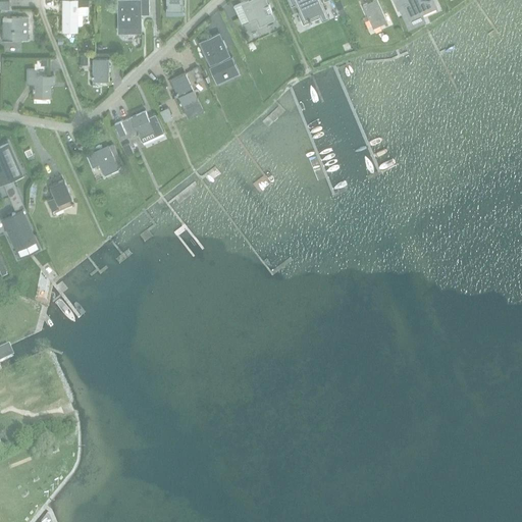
[(9,0),(0,0),(0,8),(9,8),(9,0)]
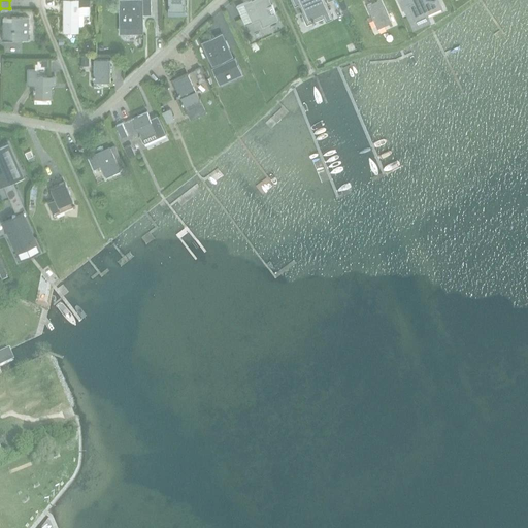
[(88,0),(63,0),(63,32),(77,32),(77,25),(83,25),(83,14),(88,14),(88,0)]
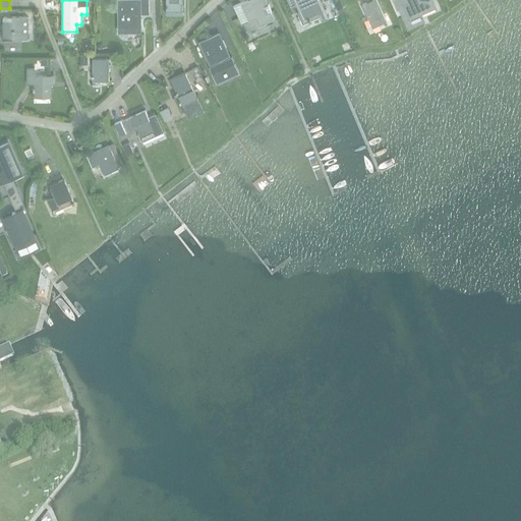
[(149,14),(149,5),(149,0),(117,0),(118,33),(141,33),(141,14),(149,14)]
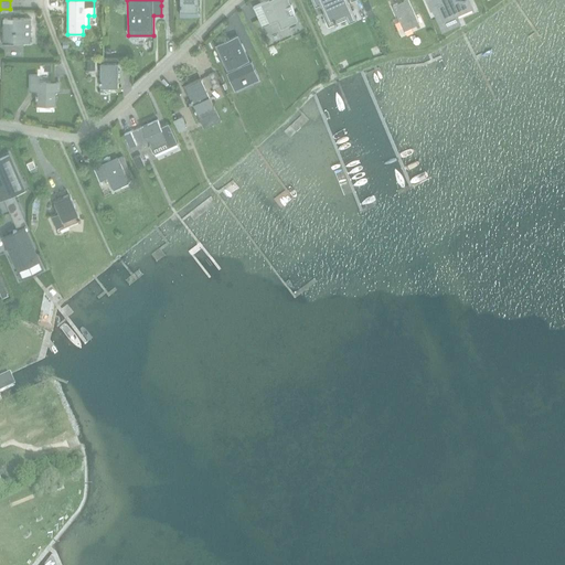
[(180,0),(180,12),(198,12),(198,0),(180,0)]
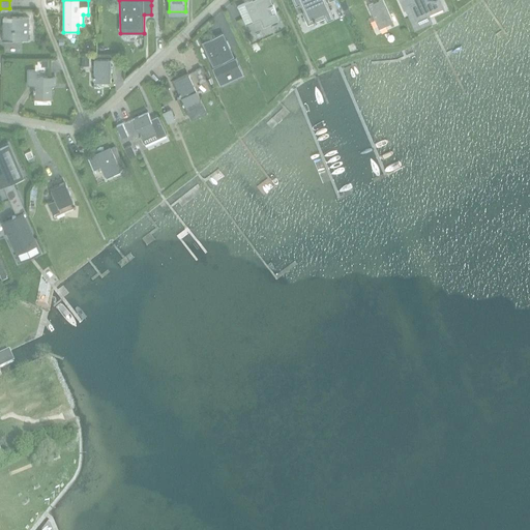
[(271,5),(268,0),(251,0),(244,3),(253,21),(261,17),(264,25),(277,19),(274,12),(276,12),(273,4),(271,5)]
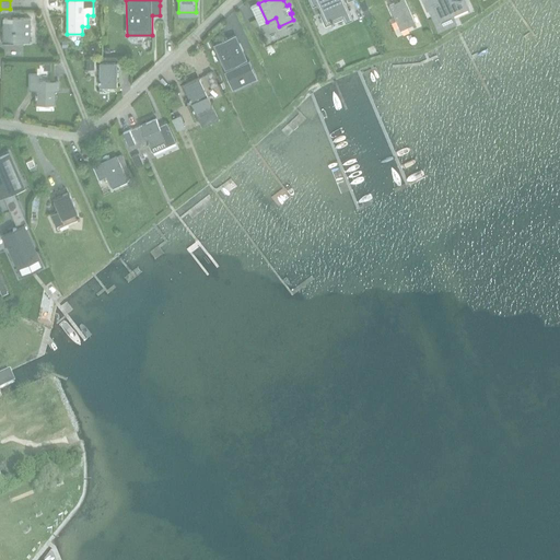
[(343,0),(308,0),(313,8),(318,6),(327,25),(333,23),(334,25),(336,25),(334,22),(343,18),(346,22),(352,19),(343,0)]
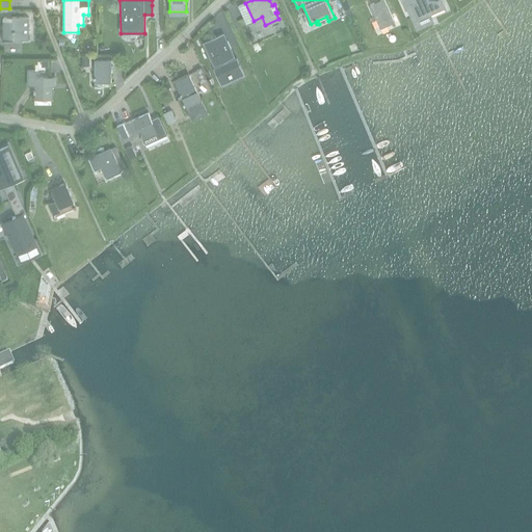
[(353,14),(347,0),(341,3),(348,17),(353,14)]
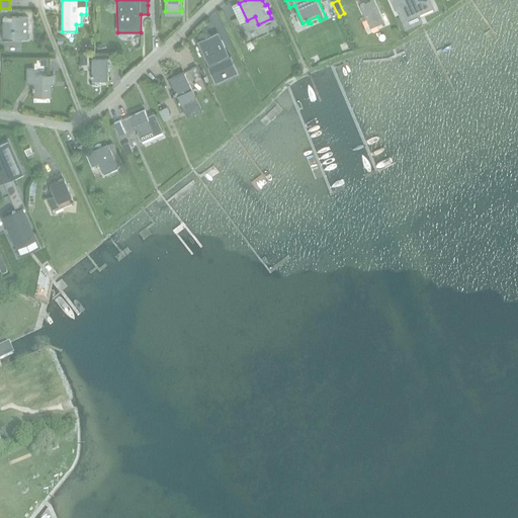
[(369,0),(360,5),(370,27),(383,21),(373,0),(369,0)]
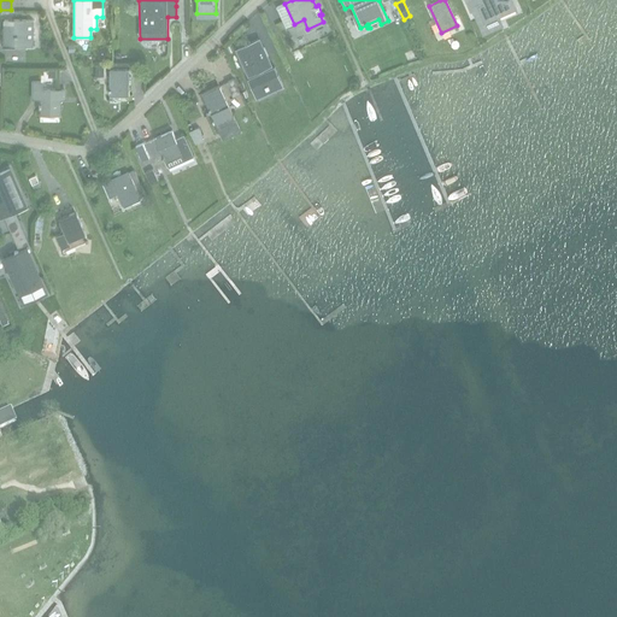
[(466,0),(471,9),(477,6),(480,11),(475,13),(476,16),(481,13),(485,22),(515,7),(511,0),(466,0)]
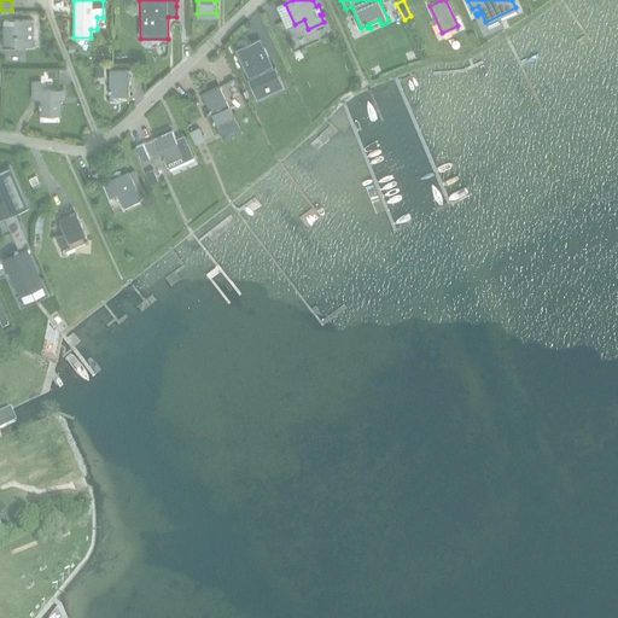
[(31,19),(24,19),(13,19),(13,25),(4,25),(3,47),(31,47),(31,19)]
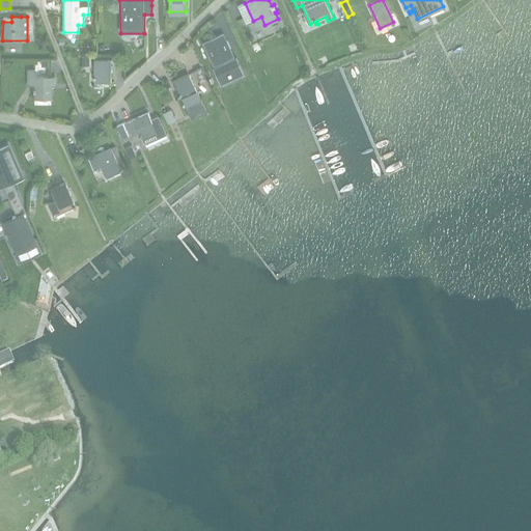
[(212,38),(204,42),(208,50),(206,50),(210,57),(212,57),(215,64),(222,61),(223,63),(214,68),(219,80),(242,70),(236,58),(226,62),(225,60),(232,57),(229,49),(230,48),(227,40),(225,42),(222,33),(215,36),(211,37),(212,38)]
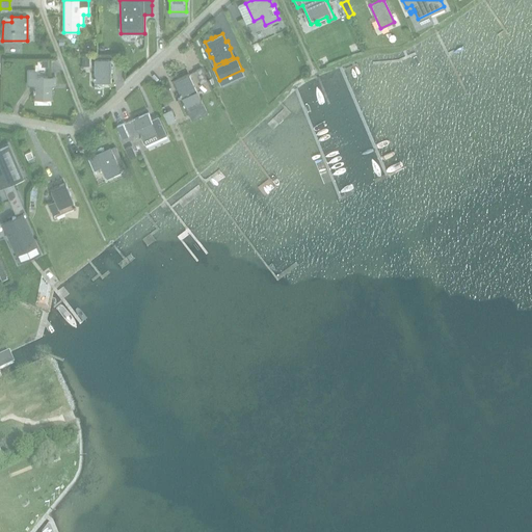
[(95,59),(95,82),(111,82),(111,59),(95,59)]
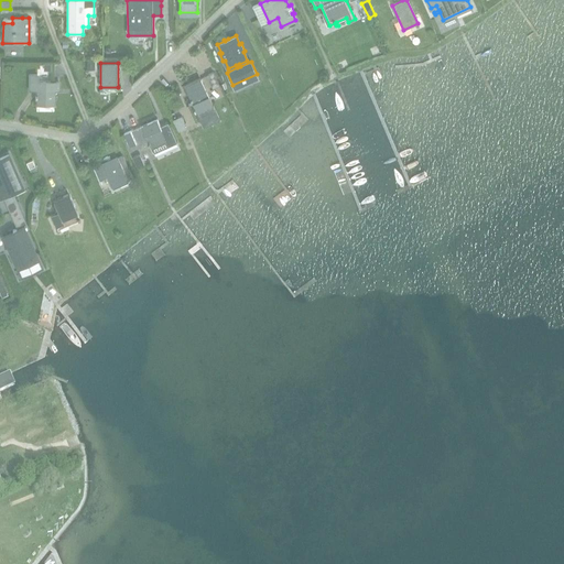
[(213,72),(207,75),(213,87),(219,85),(213,72)]
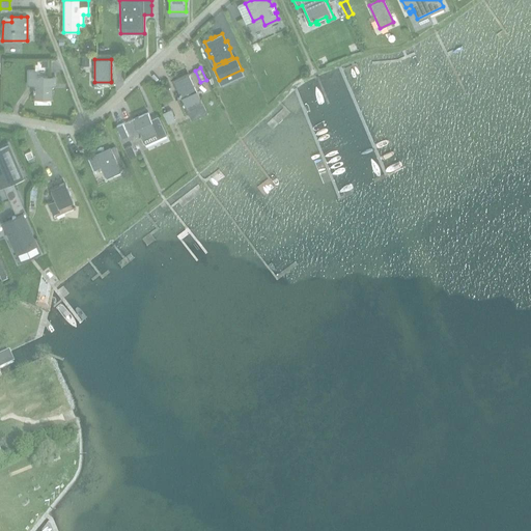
[(28,71),(27,85),(34,85),(34,99),(51,99),(51,85),(55,85),(55,78),(35,78),(35,71),(28,71)]
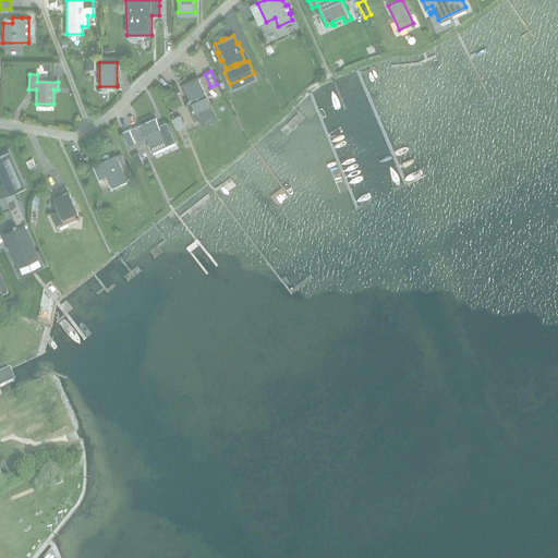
[(213,108),(198,77),(182,84),(197,116),(196,116),(202,125),(218,118),(213,108)]
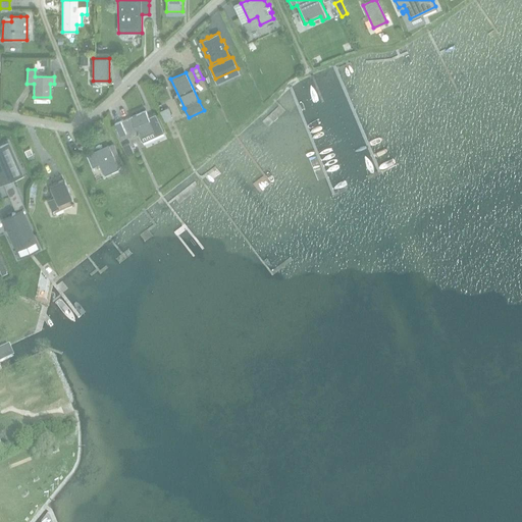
[(165,121),(172,118),(168,108),(160,111),(165,121)]
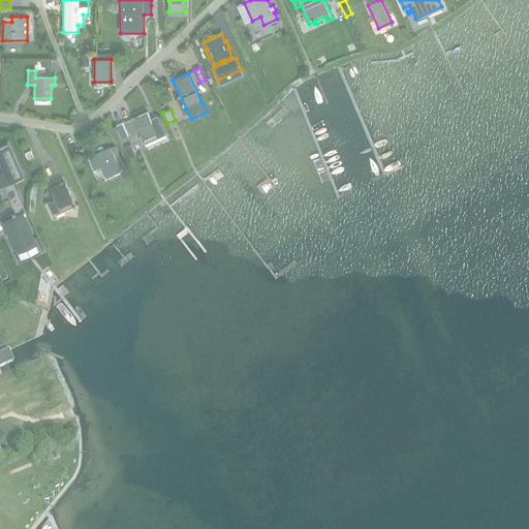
[(158,116),(151,119),(148,112),(132,118),(142,138),(156,132),(158,136),(165,133),(158,116)]
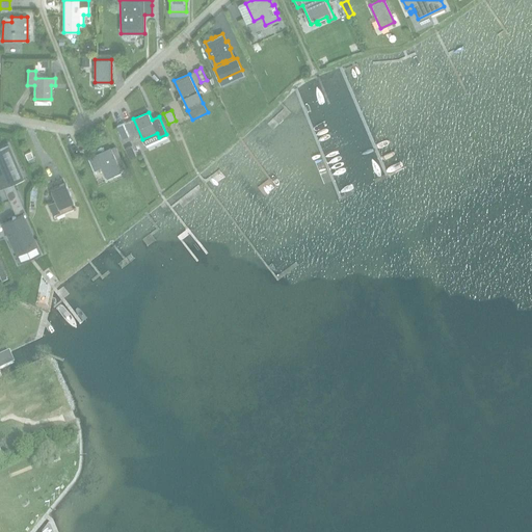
[(116,126),(123,138),(129,136),(123,124),(116,126)]
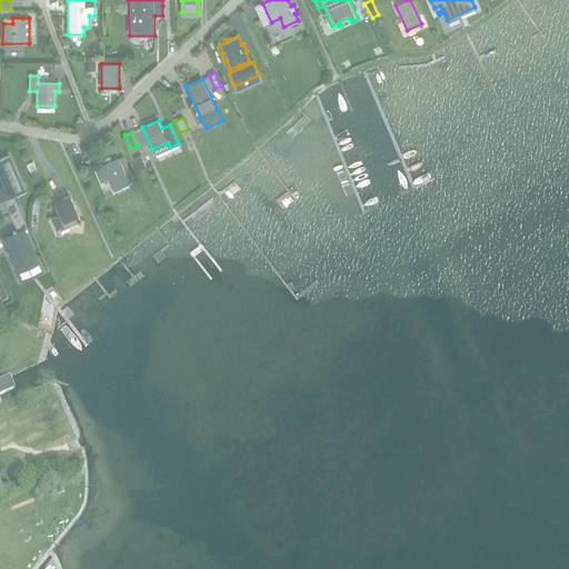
[(0,158),(0,201),(3,200),(13,196),(26,191),(9,153),(0,158)]
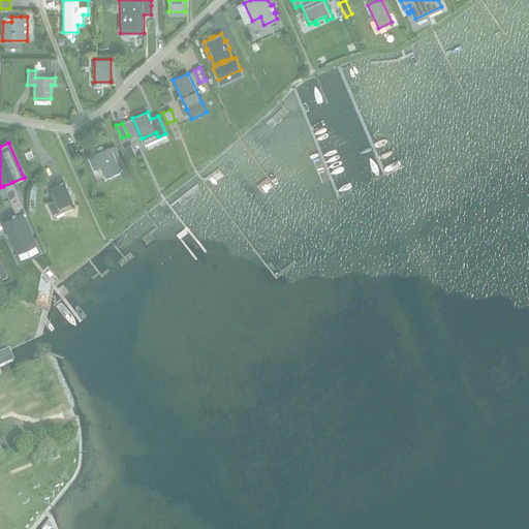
[(135,154),(131,145),(124,148),(128,157),(135,154)]
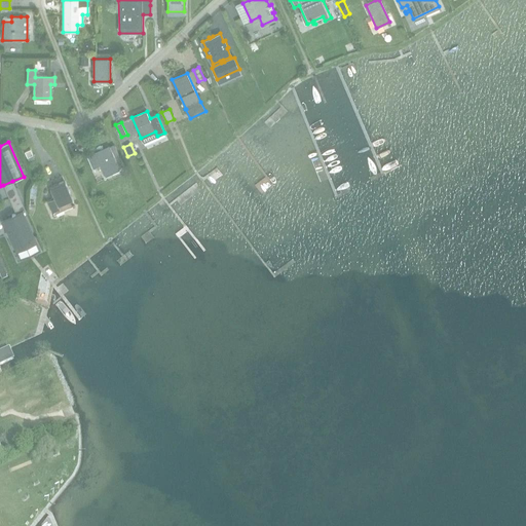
[(100,164),(104,174),(119,166),(110,147),(87,156),(92,167),(100,164)]
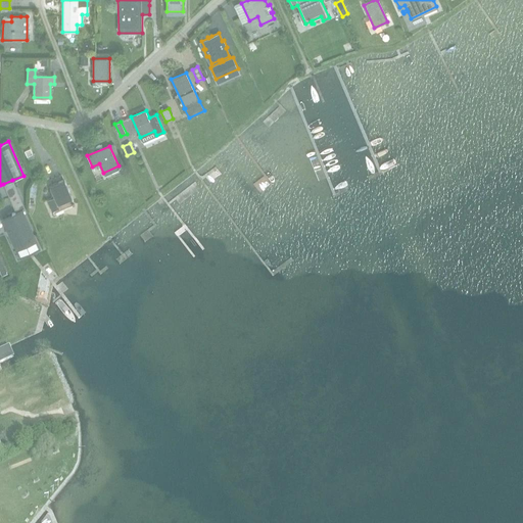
[(25,207),(12,180),(3,184),(16,211),(21,209),(25,207)]
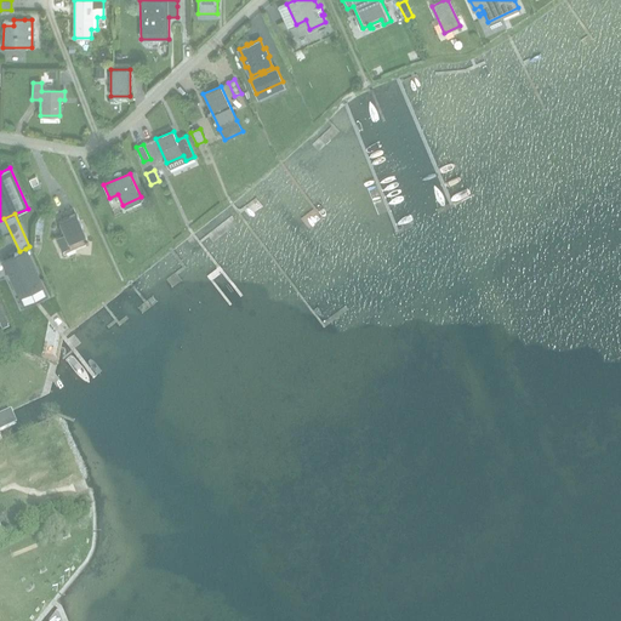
[(77,215),(58,222),(63,233),(56,237),(63,252),(89,240),(77,215)]
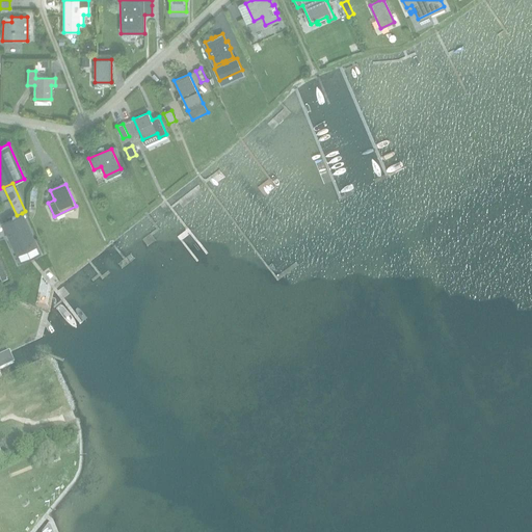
[(17,215),(2,221),(17,253),(35,243),(22,213),(17,215)]
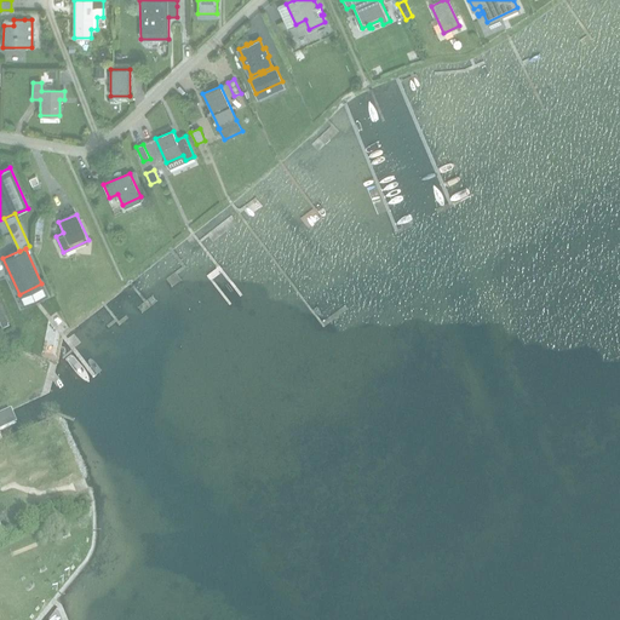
[(0,414),(0,430),(15,424),(9,411),(0,414)]
